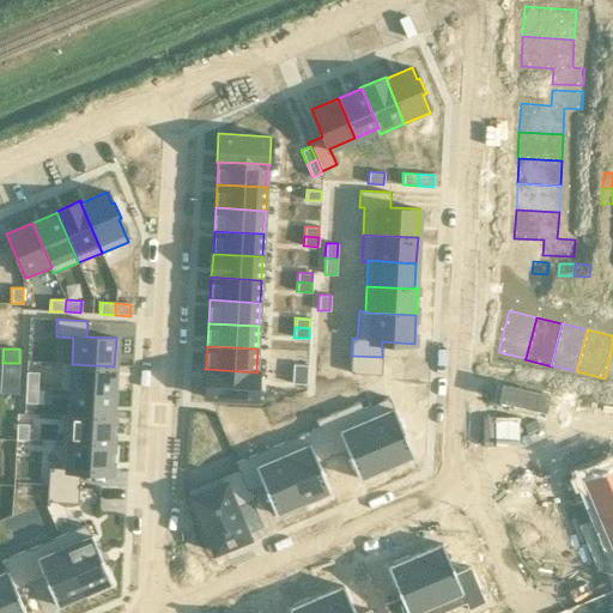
[(351,356),(350,372),(381,375),(382,357),(351,356)]
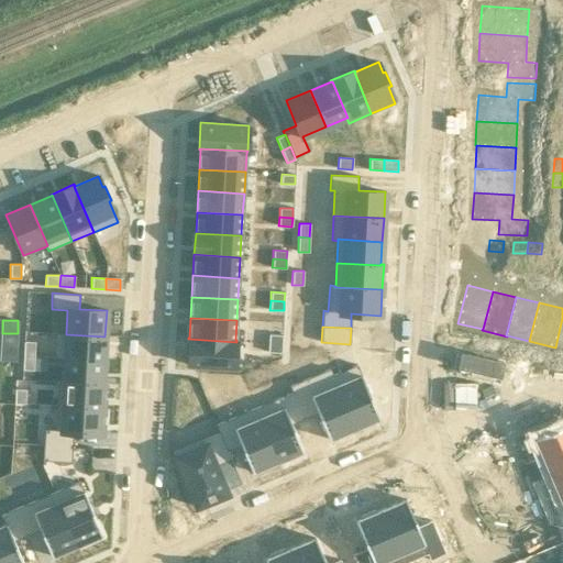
[(55,332),(54,359),(64,359),(64,357),(103,360),(105,337),(66,334),(66,333),(55,332)]
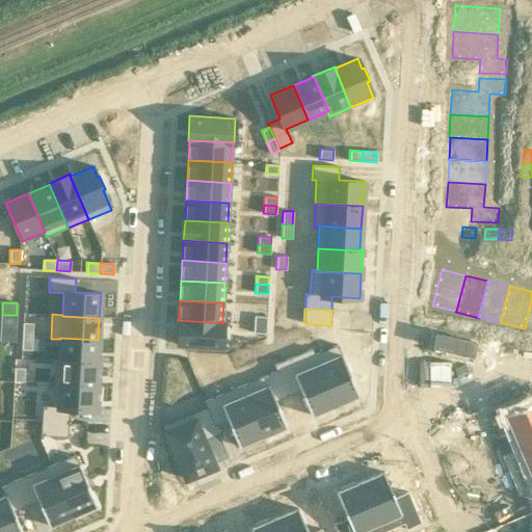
[(254,316),(254,324),(266,324),(267,316),(254,316)]
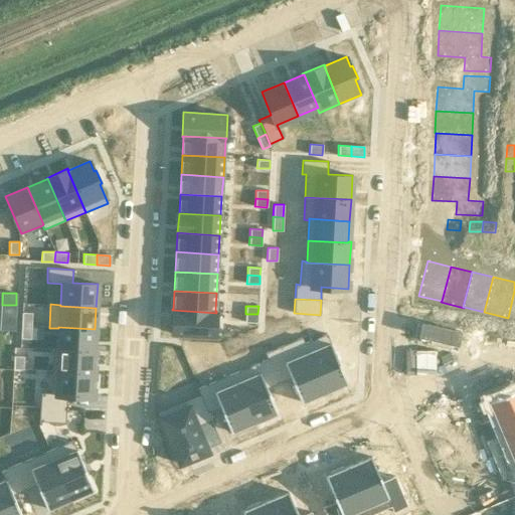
[(172,310),(171,334),(215,336),(216,313),(172,310)]
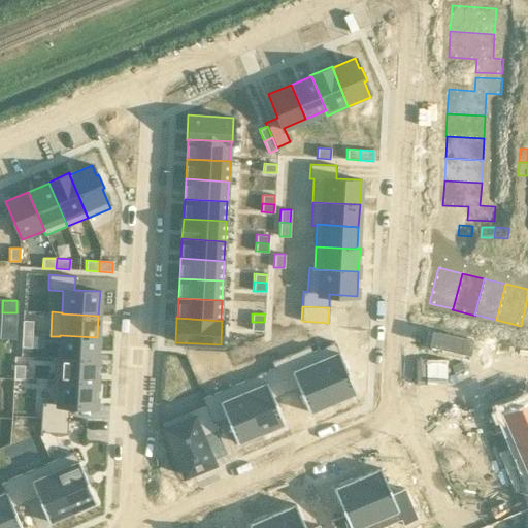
[(23,320),(22,333),(32,334),(33,321),(23,320)]
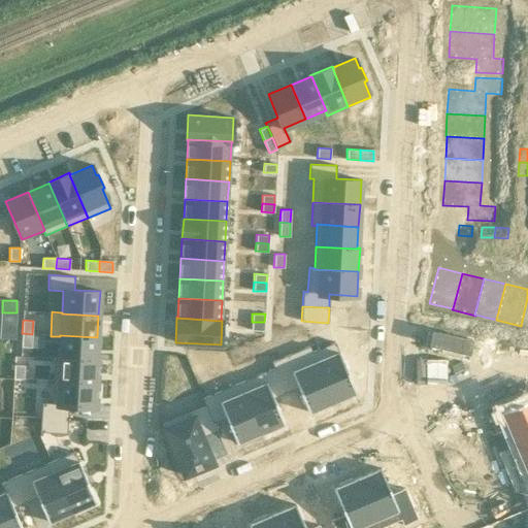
[(252,322),(251,330),(264,331),(264,322),(252,322)]
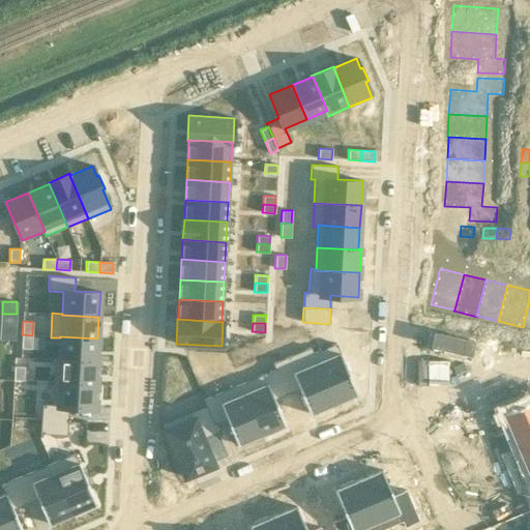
[(22,334),(21,348),(31,349),(32,335),(22,334)]
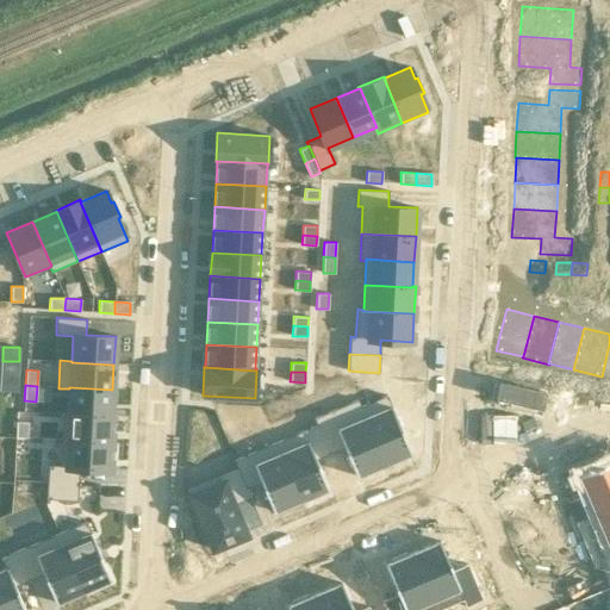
[(68,412),(68,414),(111,416),(111,415),(112,390),(69,387),(69,388),(68,412)]
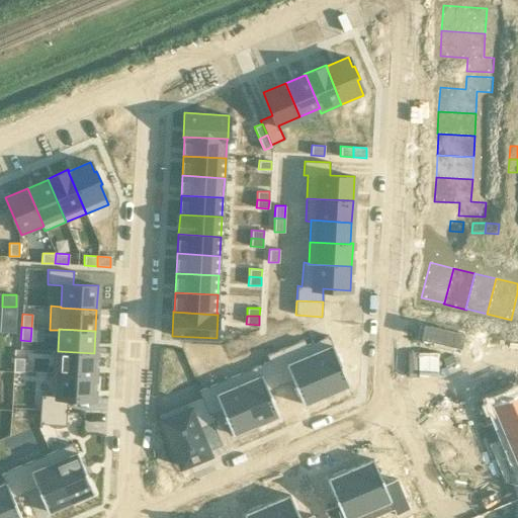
[(306,345),(305,345),(326,395),(330,393),(331,395),(345,390),(344,386),(349,384),(328,336),(306,345)]
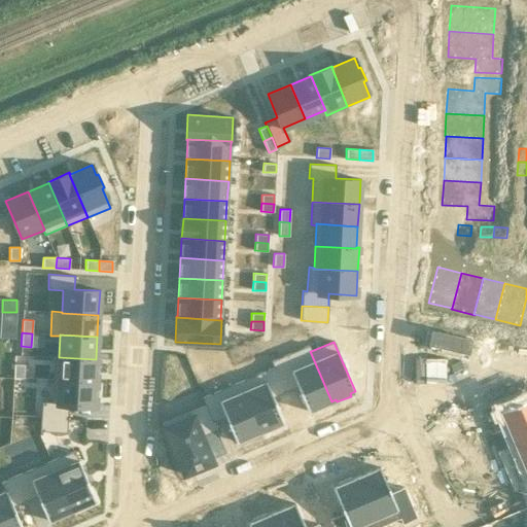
[(309,345),(271,361),(274,367),(274,366),(285,391),(296,386),(308,412),(331,401),(310,351),(311,351),(309,345)]
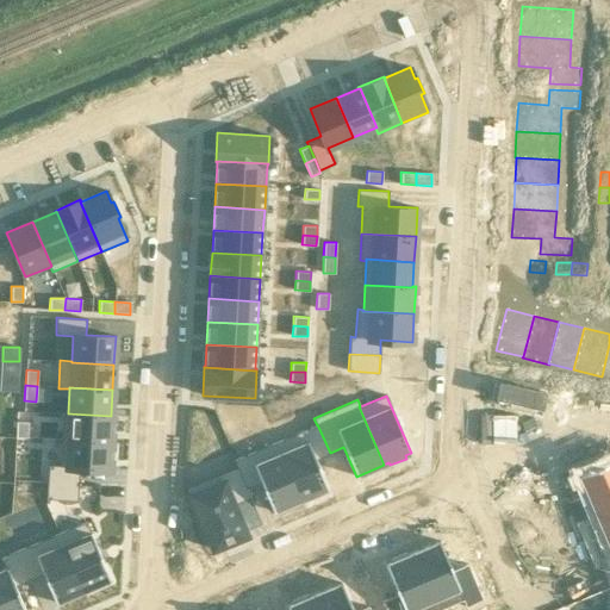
[(62,412),(61,439),(112,442),(113,415),(111,415),(111,416),(68,414),(68,412),(62,412)]
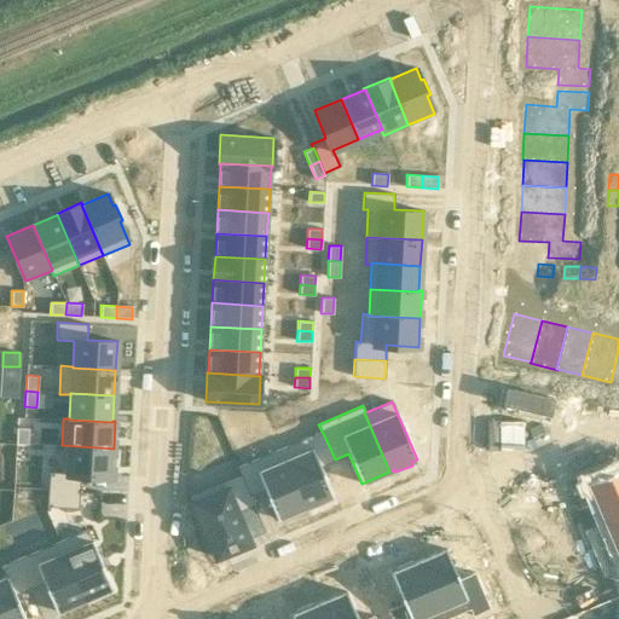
[(16,428),(16,444),(28,444),(28,428),(16,428)]
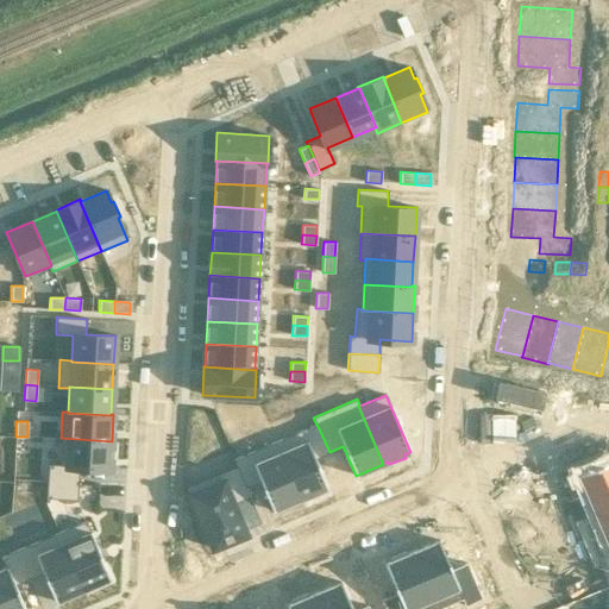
[(316,425),(276,441),(300,500),(306,497),(307,500),(322,493),(321,490),(327,488),(315,458),(330,452),(316,424),(316,425)]
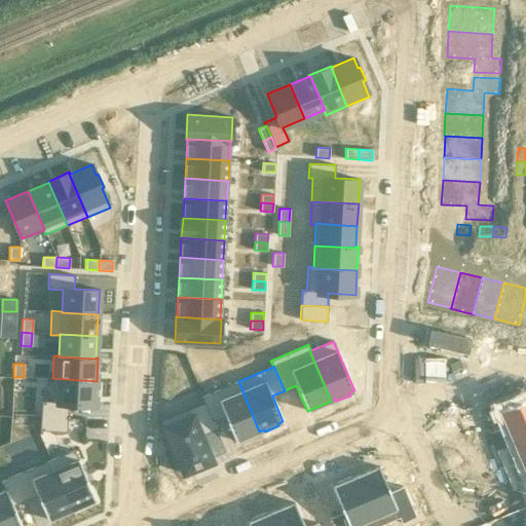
[(41,401),(41,415),(67,417),(68,404),(96,405),(97,381),(52,378),(51,401),(41,401)]
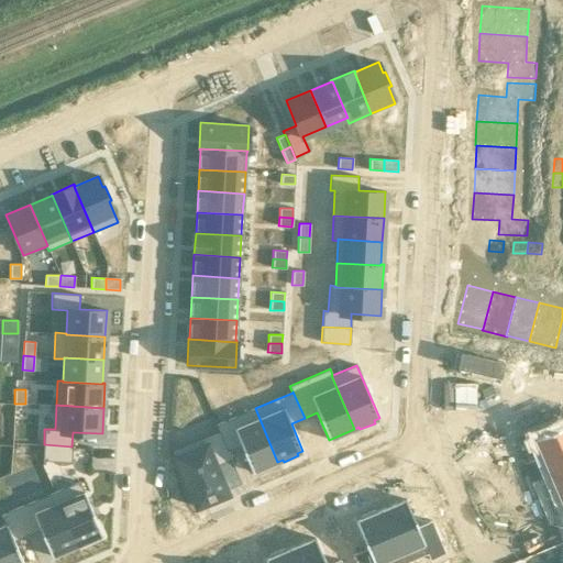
[(255,408),(216,424),(219,432),(220,432),(228,451),(241,445),(252,472),(277,462),(255,408)]
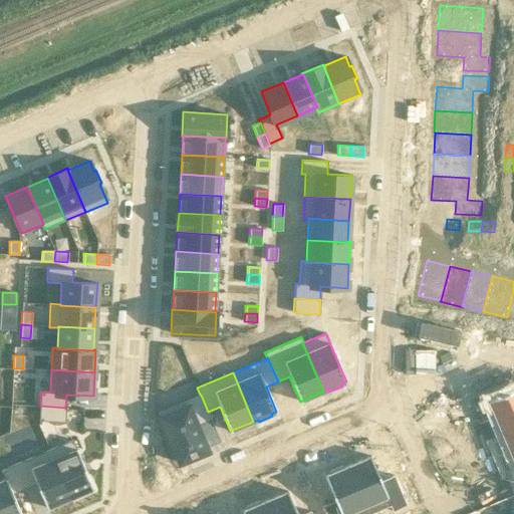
[(513,388),(488,400),(497,422),(513,414),(513,388)]
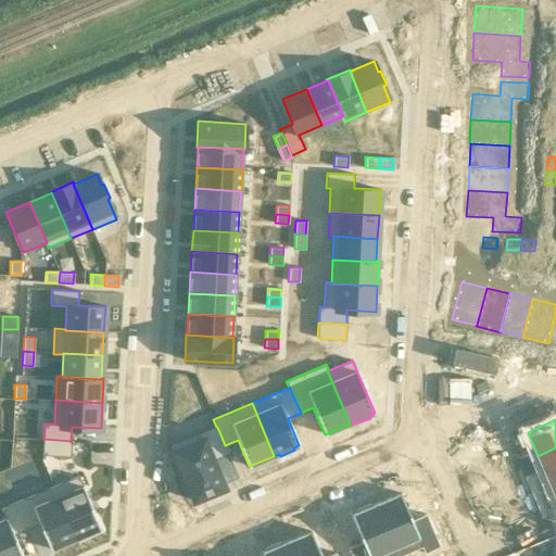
[(216,427),(172,446),(194,502),(225,489),(223,484),(213,460),(228,454),(229,454),(225,445),(217,427),(216,427)]
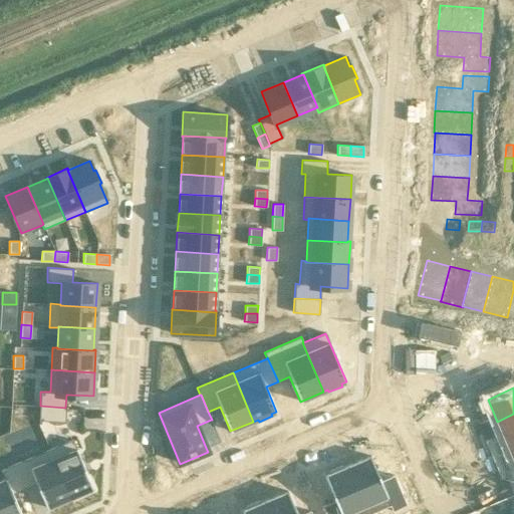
[(40,406),(39,421),(65,422),(65,408),(40,406)]
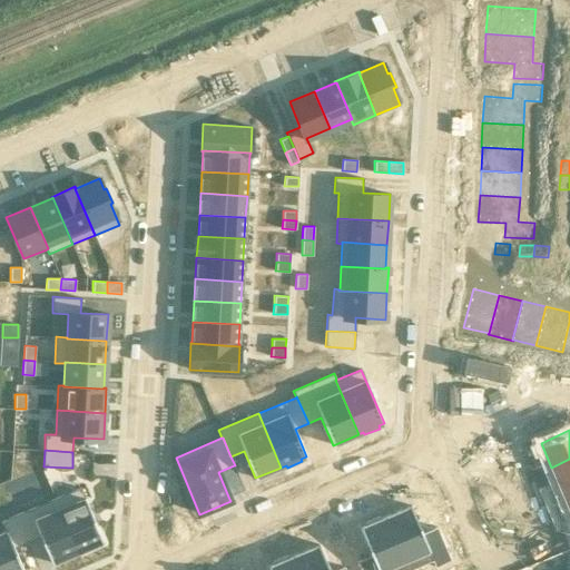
[(569,459),(551,468),(561,489),(569,484),(569,459)]
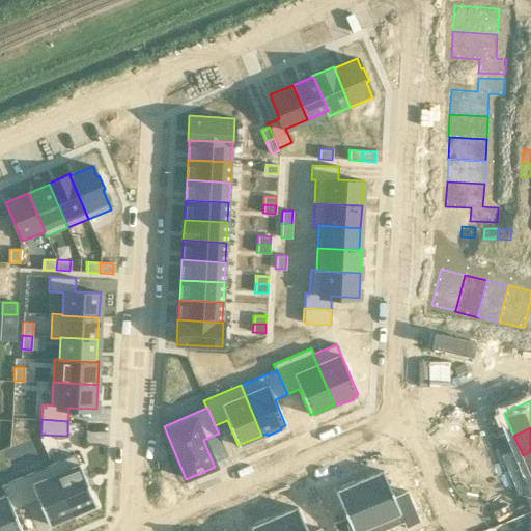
[(469,439),(459,443),(465,455),(474,451),(469,439)]
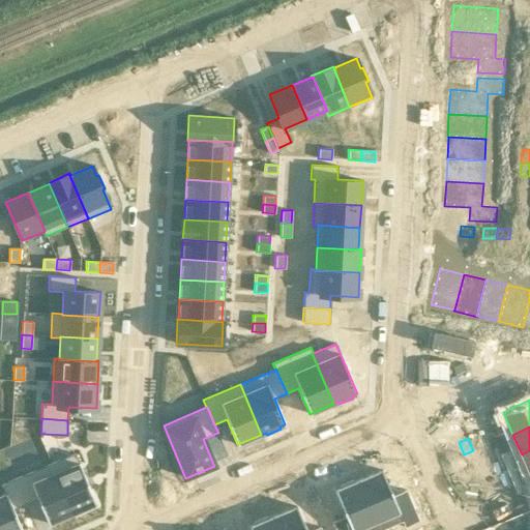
[(473,450),(464,454),(469,467),(479,463),(473,450)]
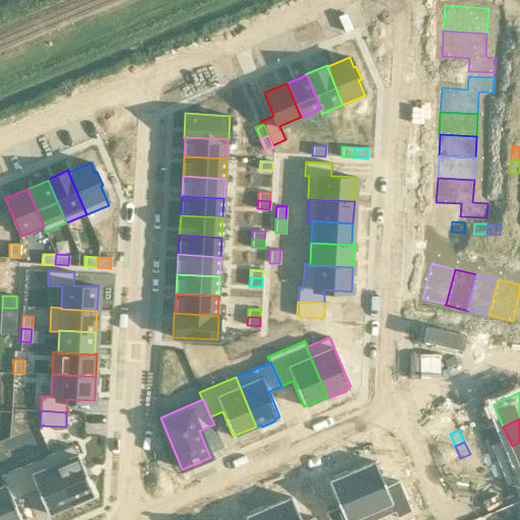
[(73,445),(50,455),(70,504),(75,502),(76,504),(89,499),(88,496),(93,494),(73,445)]
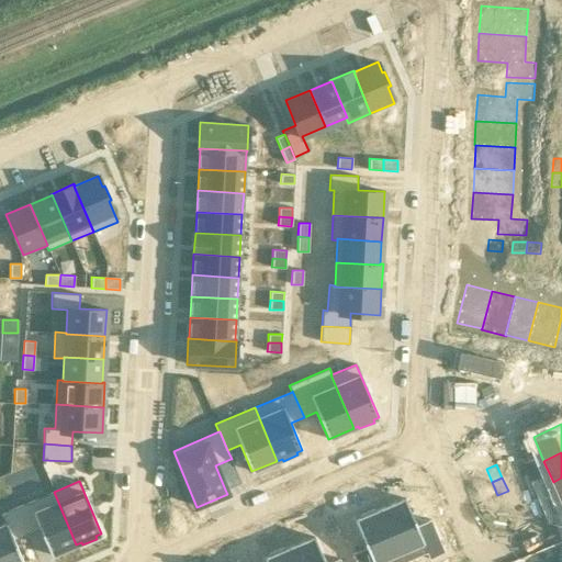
[(54,492),(15,507),(26,534),(40,528),(51,555),(76,544),(54,492)]
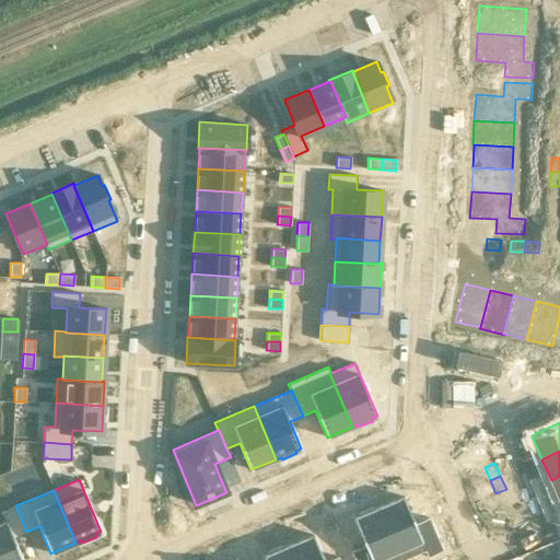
[(404,497),(378,506),(388,528),(397,550),(421,540),(424,550),(440,544),(429,517),(416,523),(413,518),(404,497)]
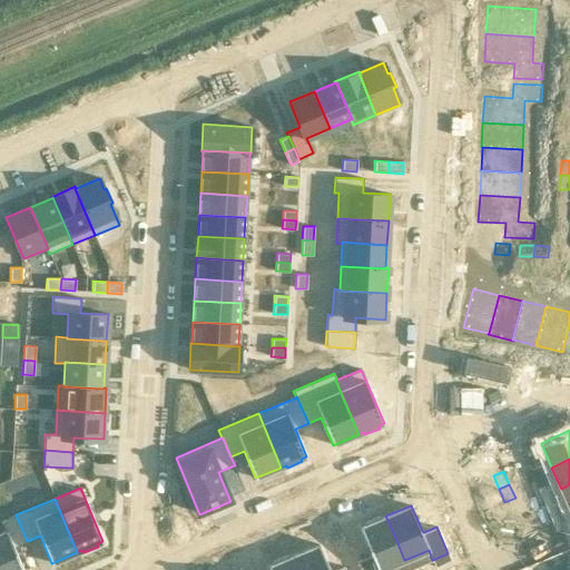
[(0,532),(0,569),(22,569),(13,547),(27,541),(16,514),(1,521),(5,531),(0,532)]
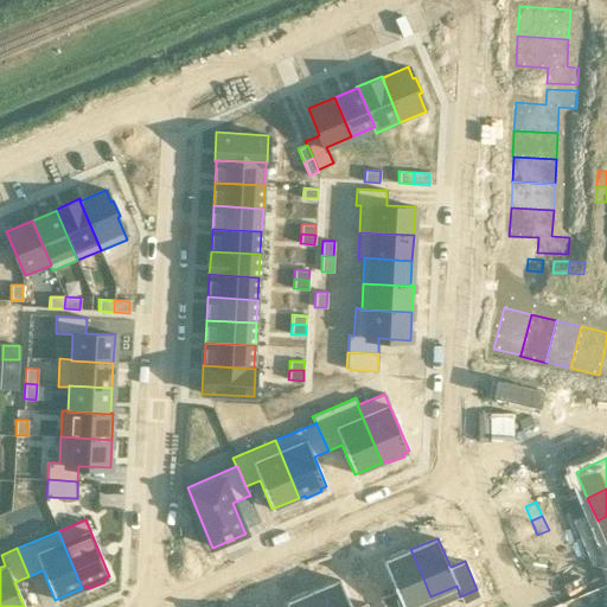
[(396,590),(382,596),(385,606),(404,606),(430,596),(410,549),(383,561),(396,590)]
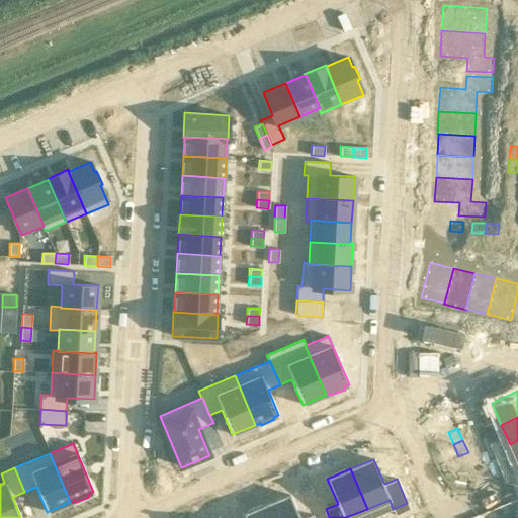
[(475,468),(465,472),(470,485),(480,481),(475,468)]
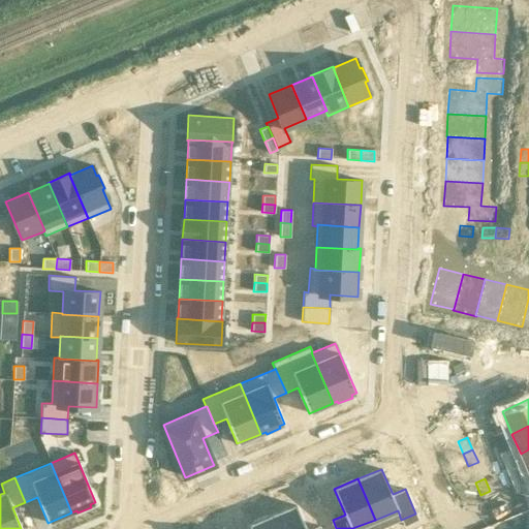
[(490,491),(480,495),(486,507),(495,503),(490,491)]
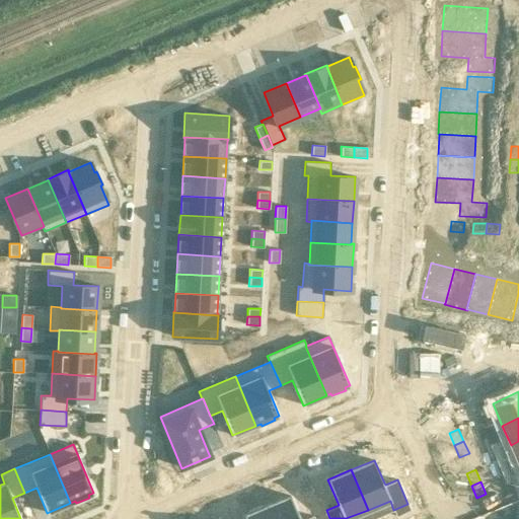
[(300,518),(291,496),(268,505),(273,518),(314,518),(313,515),(304,518),(300,518)]
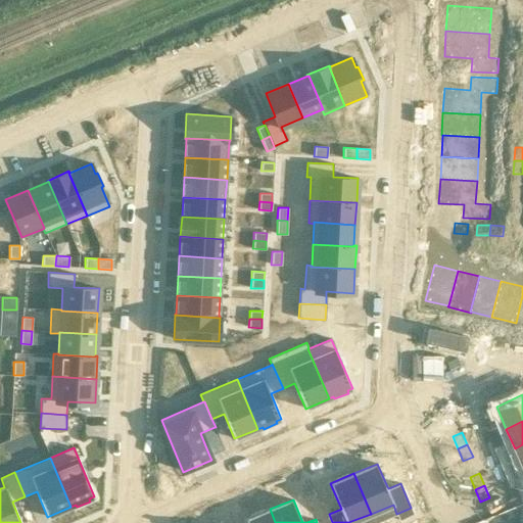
[(247,522),(275,522),(270,509),(246,519),(247,522)]
